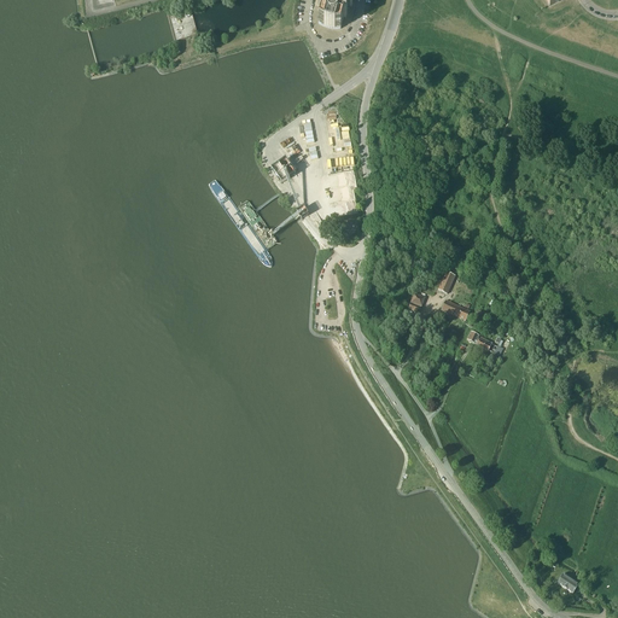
[(321,0),(319,11),(321,12),(319,24),(320,25),(322,27),(324,27),(325,28),(327,28),(328,29),(331,29),(333,29),(334,29),(337,29),(338,29),(340,29),(343,17),(345,18),(349,6),(351,7),(353,0),(321,0)]
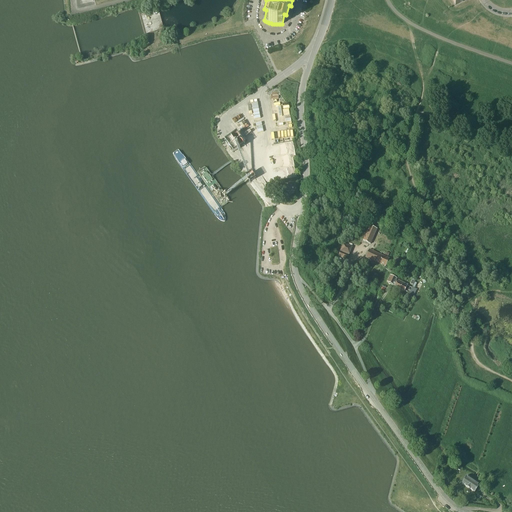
[(250,129),(246,122),(241,126),(245,132),(250,129)]
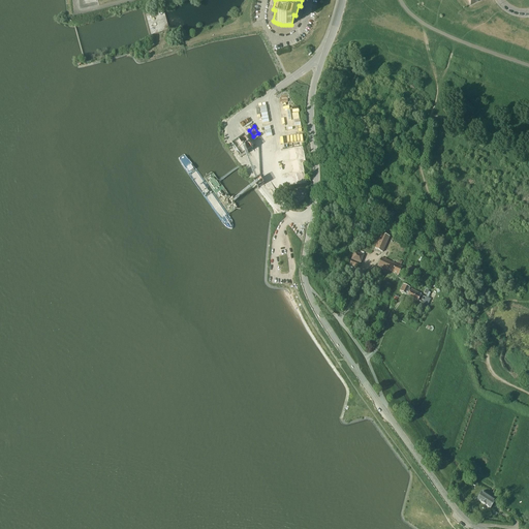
[(239,154),(250,148),(245,137),(234,144),(239,154)]
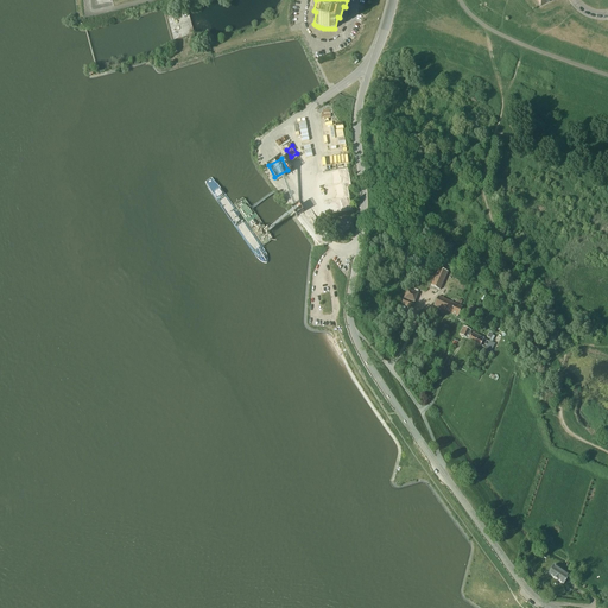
[(339,183),(350,181),(348,169),(336,171),(339,183)]
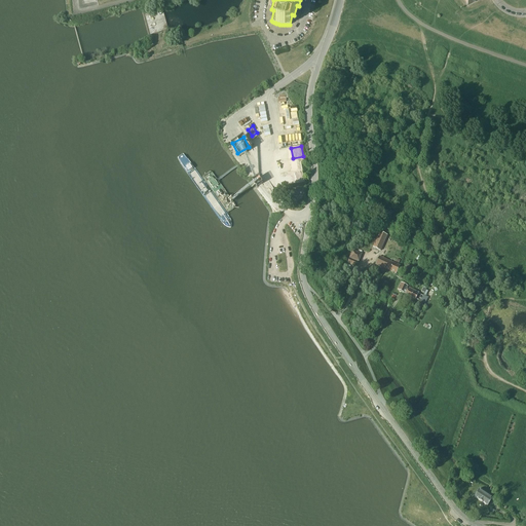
[(292,185),(303,182),(303,178),(300,179),(298,171),(293,172),(294,176),(290,176),(289,173),(287,173),(289,182),(292,181),(292,185)]
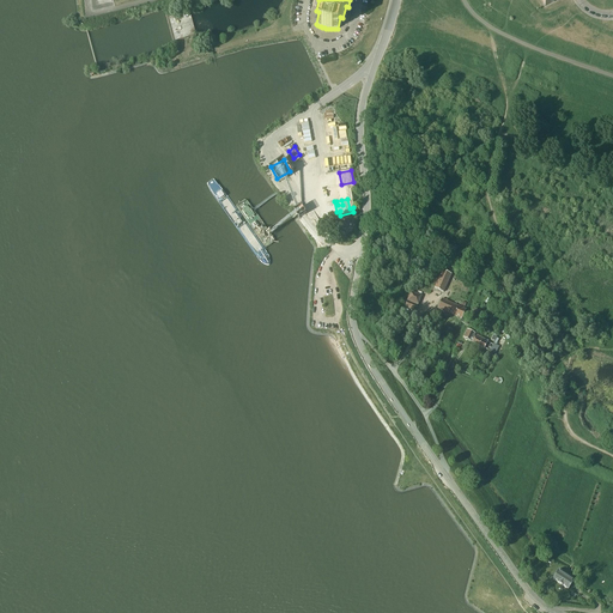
[(453,244),(448,255),(454,258),(459,247),(453,244)]
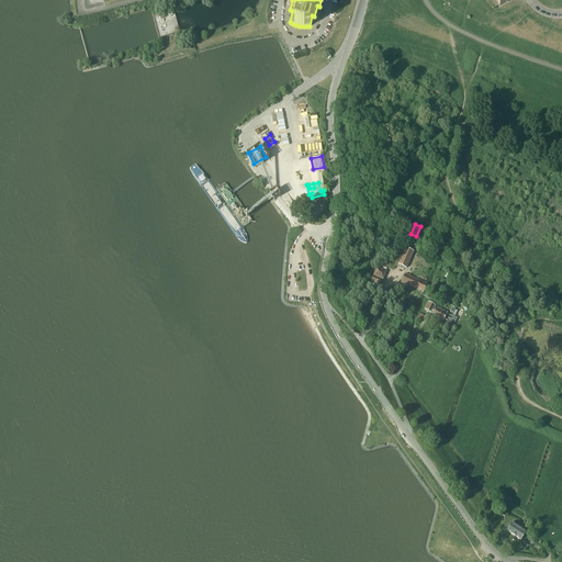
[(406,268),(413,251),(405,248),(397,263),(406,268)]
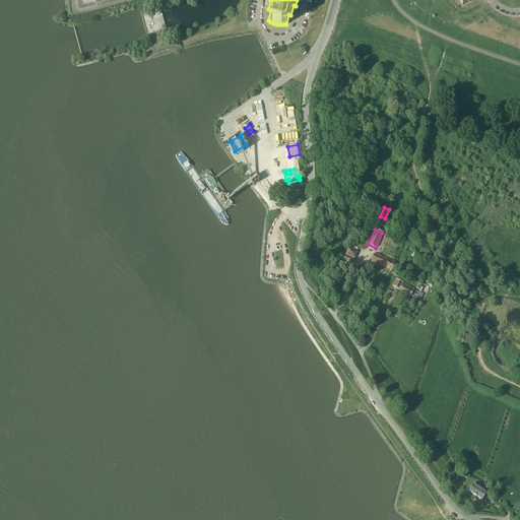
[(352,263),(358,251),(348,247),(348,248),(345,255),(343,260),(352,263)]
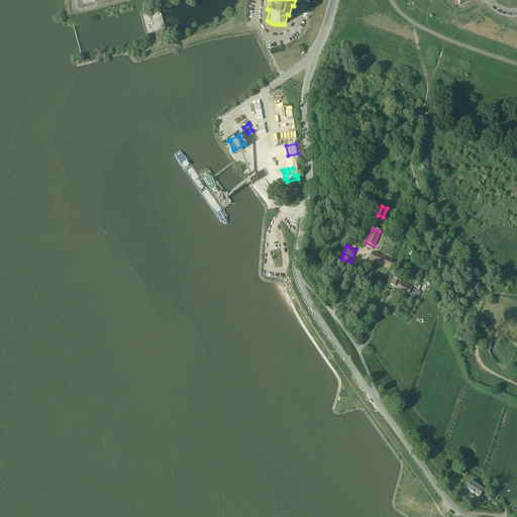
[(378,264),(381,255),(373,252),(369,260),(378,264)]
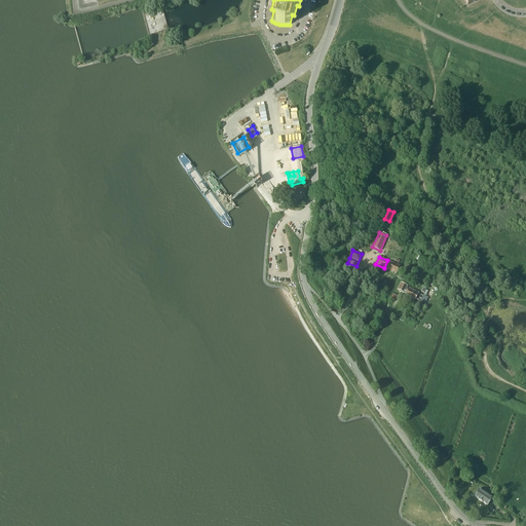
[(400,266),(395,264),(393,263),(390,261),(387,260),(384,268),(396,274),(400,266)]
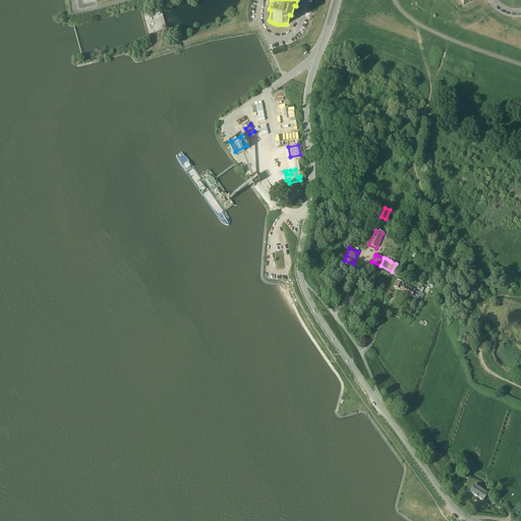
[(415,290),(397,281),(393,287),(411,296),(412,294),(415,296),(416,293),(417,292),(414,291),(415,290)]
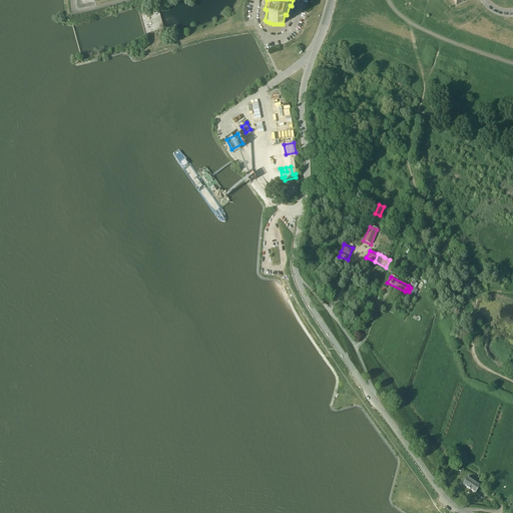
[(414,296),(416,290),(413,289),(412,290),(411,292),(409,292),(408,294),(408,296),(412,299),(414,296)]
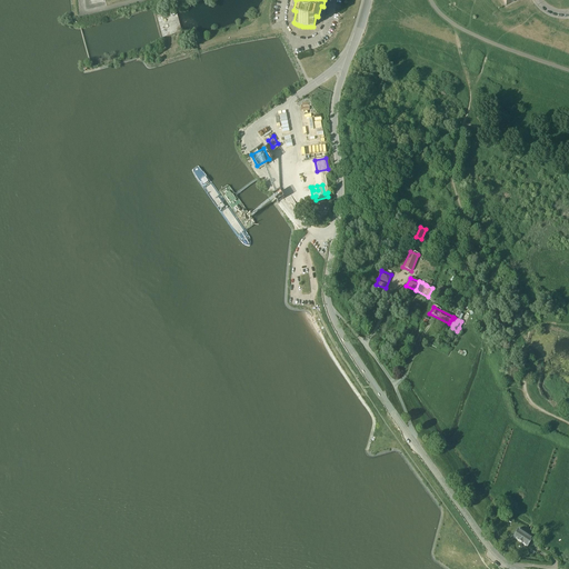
[(532,540),(523,535),(518,530),(512,538),(527,547),(532,540)]
